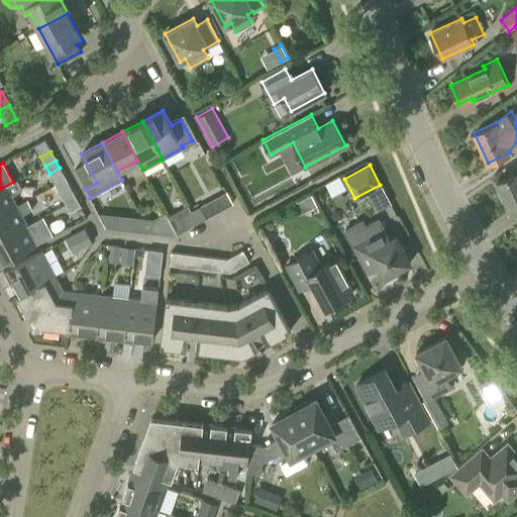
[(516,167),(516,168),(516,169),(516,172),(497,182),(510,208),(516,204),(516,167)]
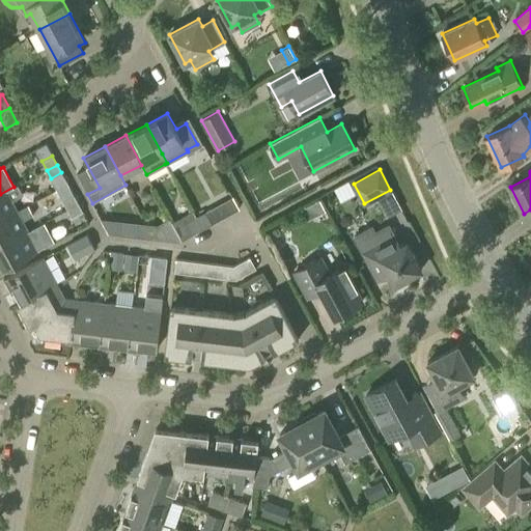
[(0,219),(17,211),(11,201),(23,195),(17,185),(14,187),(0,194),(0,219)]
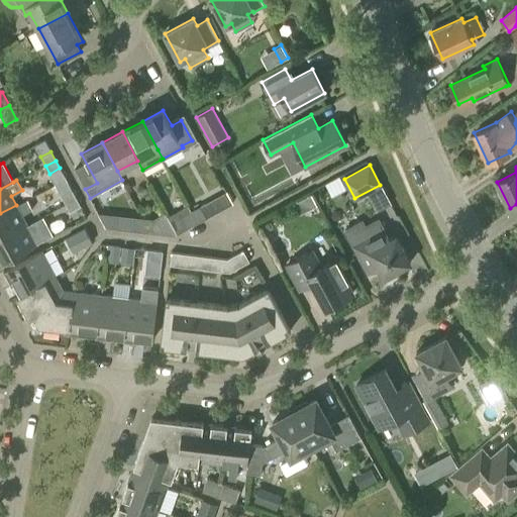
[(66,204),(76,198),(72,190),(61,196),(66,204)]
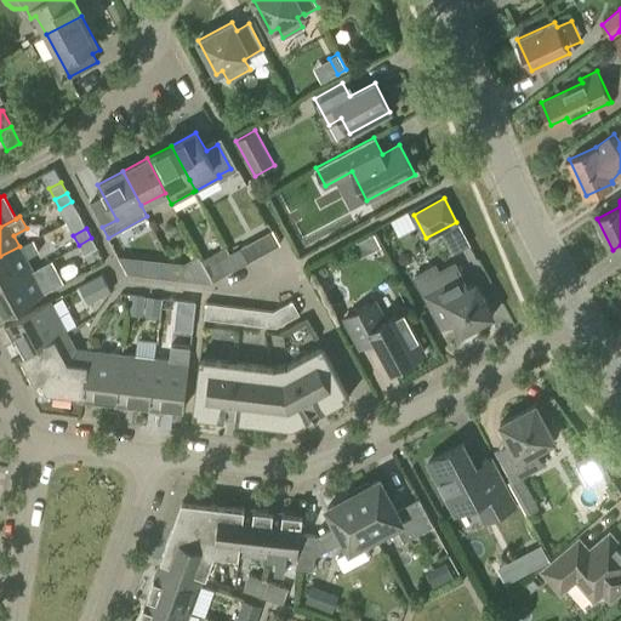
[(374,229),(352,240),(358,254),(380,243),(374,229)]
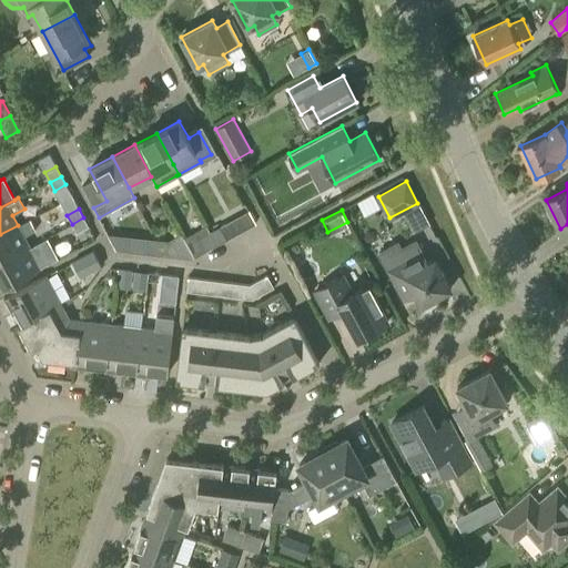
[(83,217),(72,224),(77,233),(89,226),(83,217)]
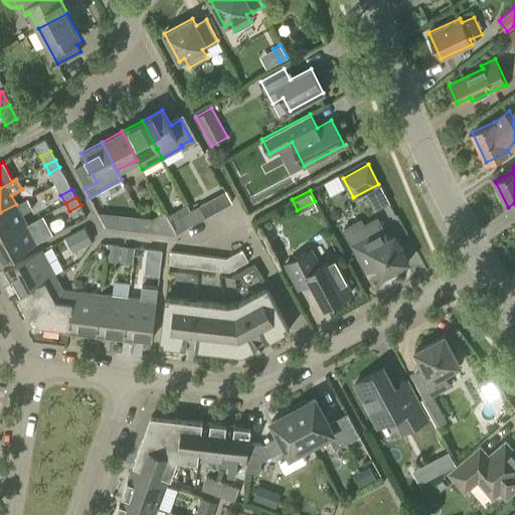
[(0,237),(26,223),(16,204),(0,212),(0,237)]
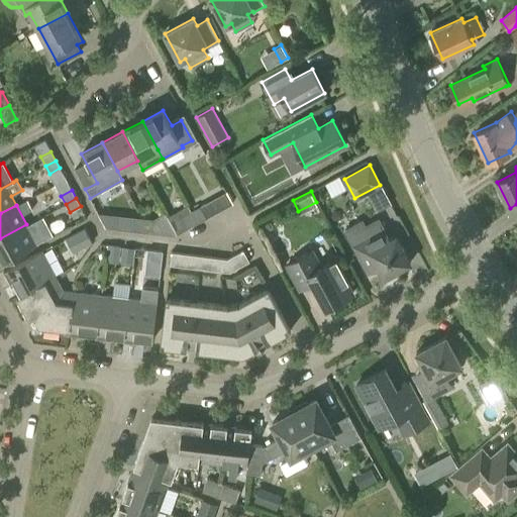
[(191,211),(197,222),(206,217),(200,206),(191,211)]
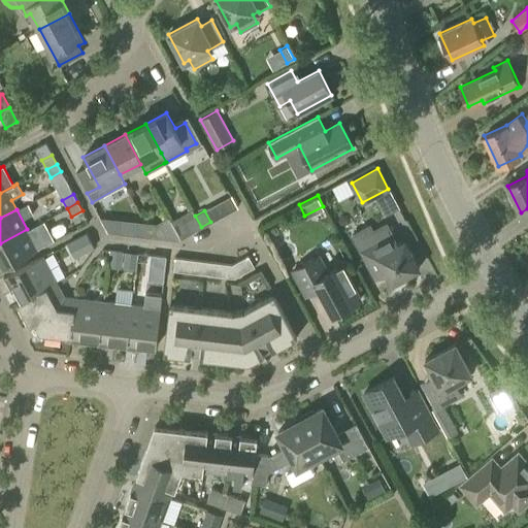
[(192,232),(201,227),(195,216),(186,221),(192,232)]
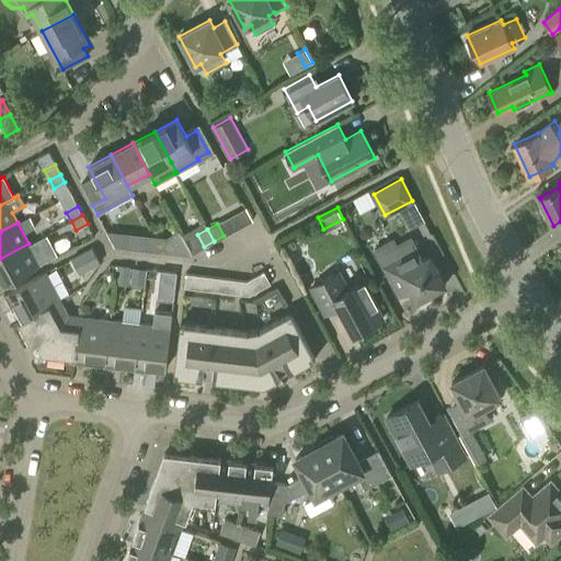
[(153,250),(155,237),(144,236),(142,249),(153,250)]
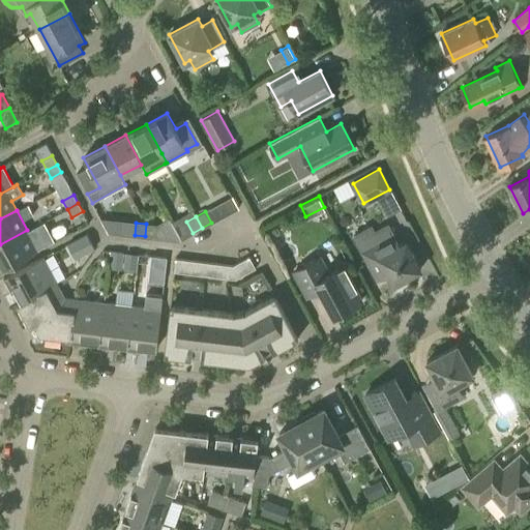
[(372,225),(353,235),(377,278),(387,273),(393,284),(420,268),(406,241),(399,244),(387,223),(374,230),(372,225)]
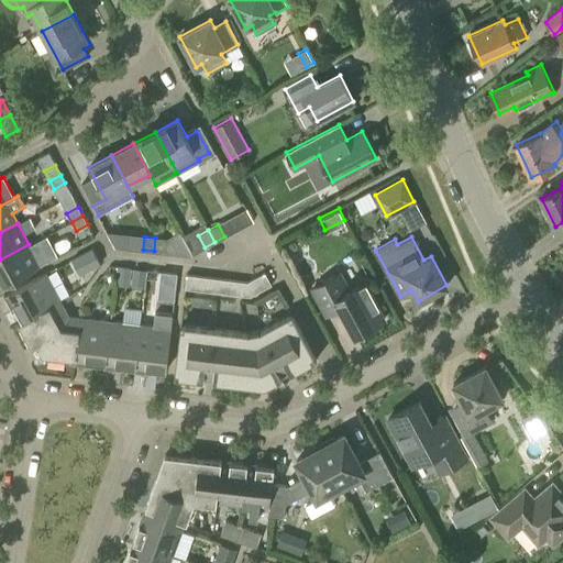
[(155,238),(154,251),(165,253),(166,239),(155,238)]
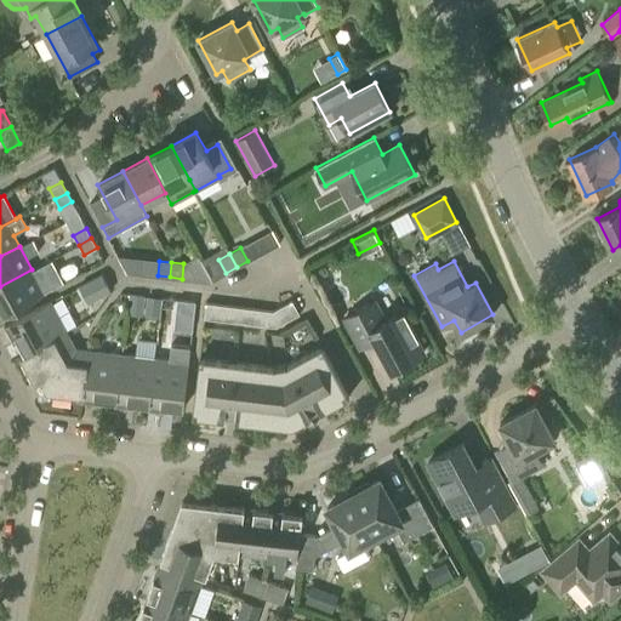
[(32,269),(0,286),(0,309),(4,315),(44,294),(32,269)]
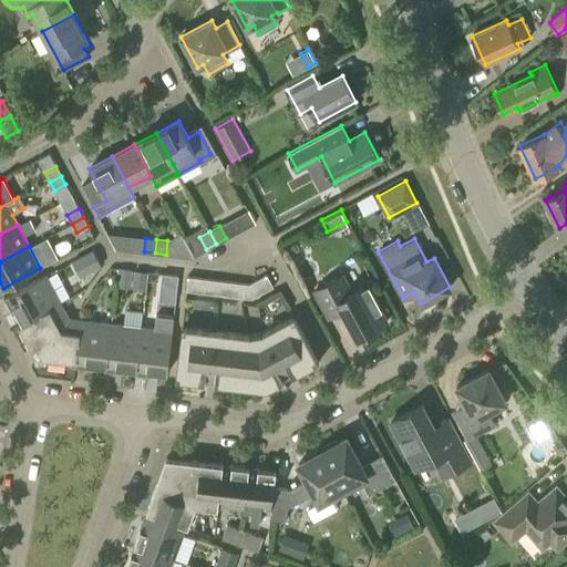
[(93,249),(72,260),(80,277),(101,266),(93,249)]
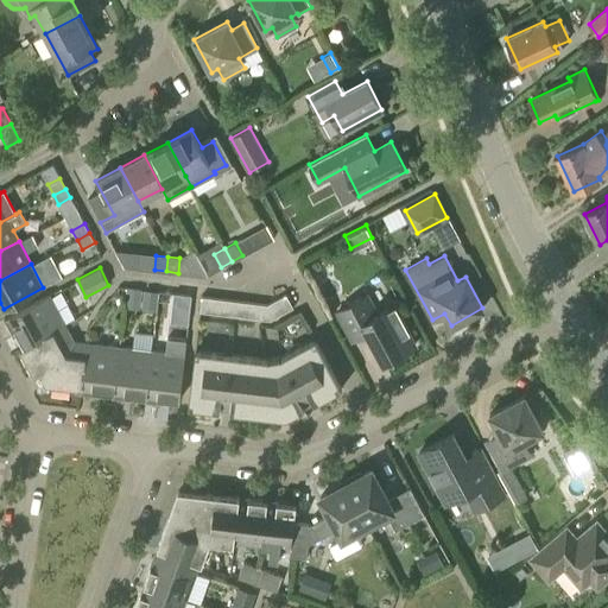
[(139,304),(141,291),(128,289),(126,302),(139,304)]
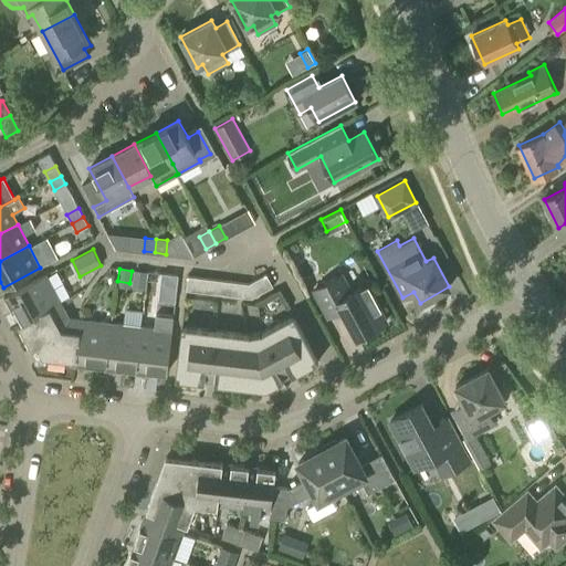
[(249,283),(251,297),(273,286),(266,273),(249,283)]
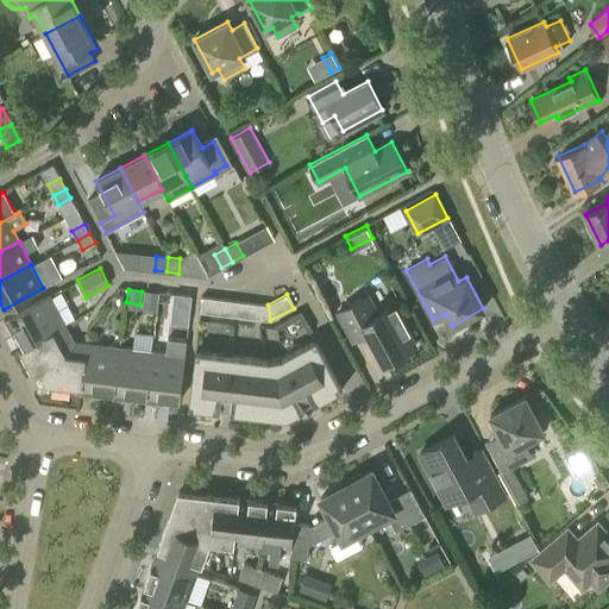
[(23,356),(69,332),(49,295),(4,320),(13,338),(17,336),(23,346),(19,349),(23,356)]
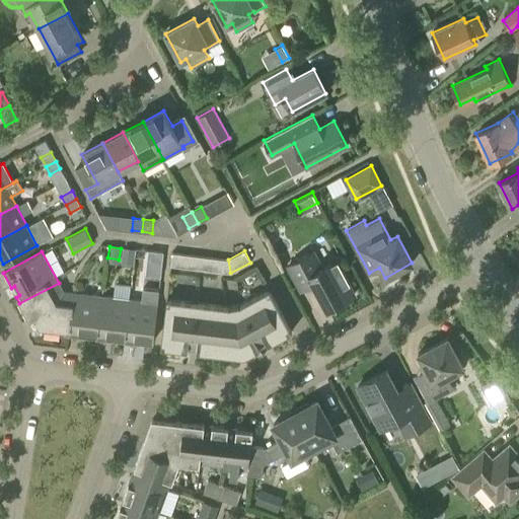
[(161,264),(163,252),(148,251),(147,263),(161,264)]
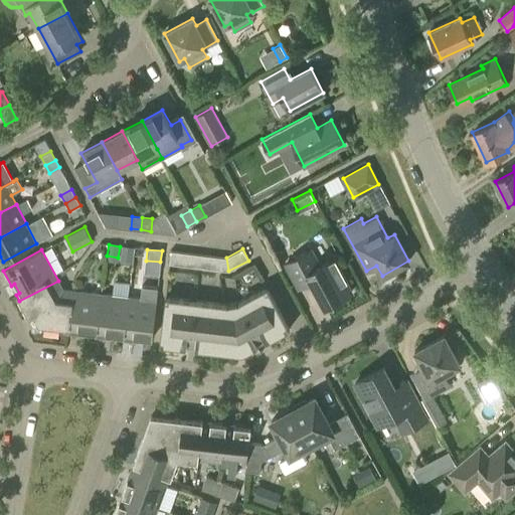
[(199,268),(200,254),(170,250),(169,264),(199,268)]
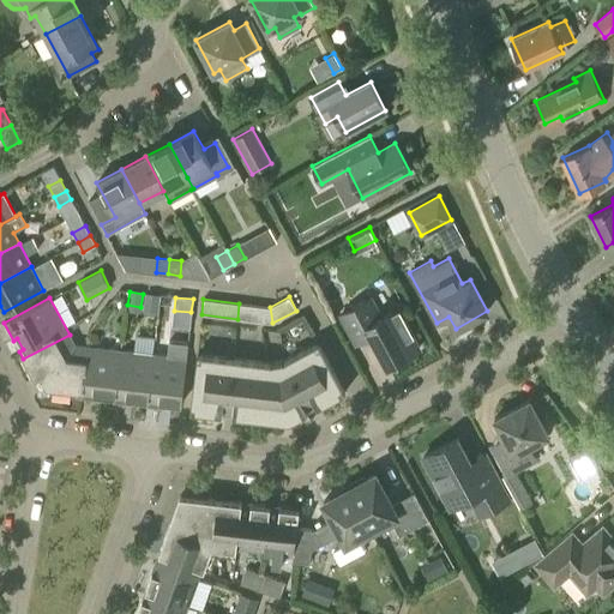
[(380,318),(369,299),(341,314),(356,343),(371,335),(387,366),(419,348),(397,308),(380,318)]
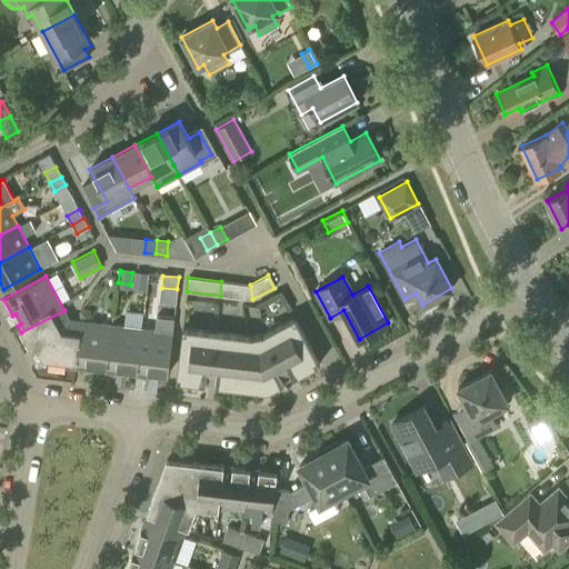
[(252,299),(250,285),(221,281),(220,296),(252,299)]
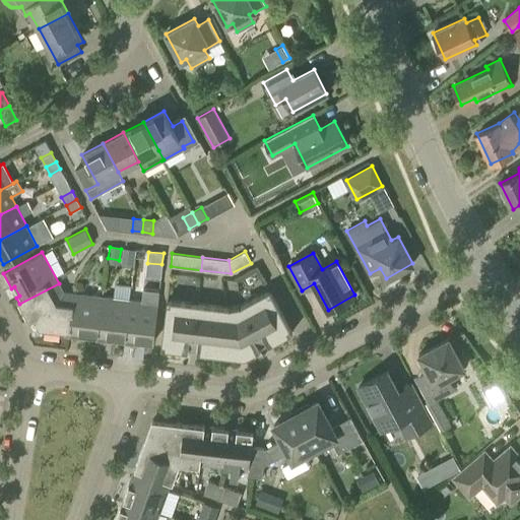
[(70,337),(75,294),(63,291),(59,283),(19,304),(28,321),(34,318),(39,328),(68,331),(67,336),(70,337)]
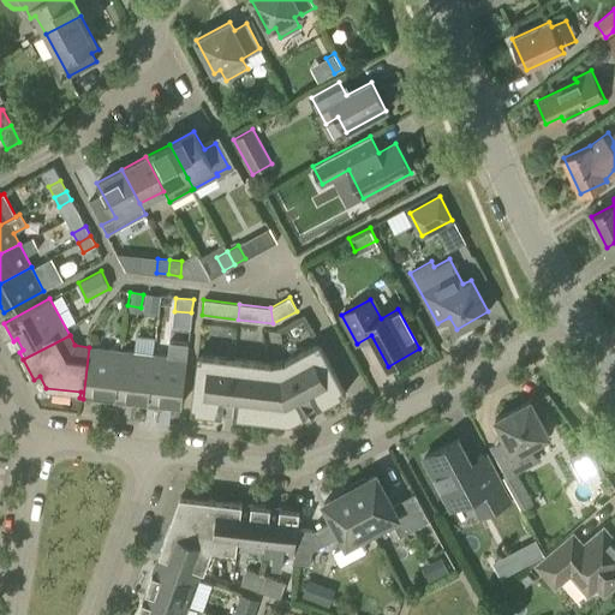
[(157,354),(151,406),(166,408),(166,404),(181,405),(186,359),(187,344),(169,341),(167,356),(157,354)]
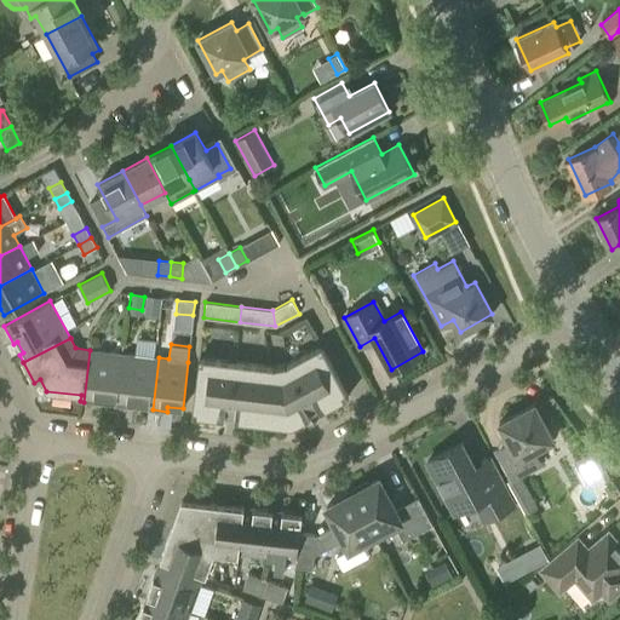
[(287,363),(314,414),(348,396),(321,345),(287,363)]
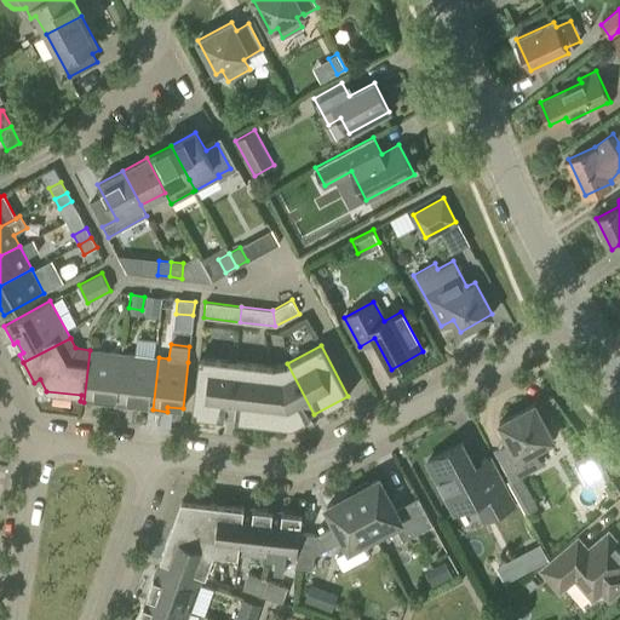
[(119,406),(125,354),(90,350),(84,402),(101,403),(101,399),(114,400),(113,406),(119,406)]
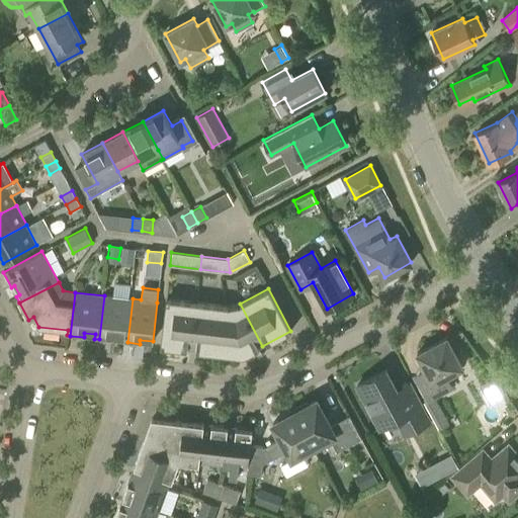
[(127,342),(133,298),(104,295),(99,339),(111,340),(112,336),(122,338),(122,342),(127,342)]
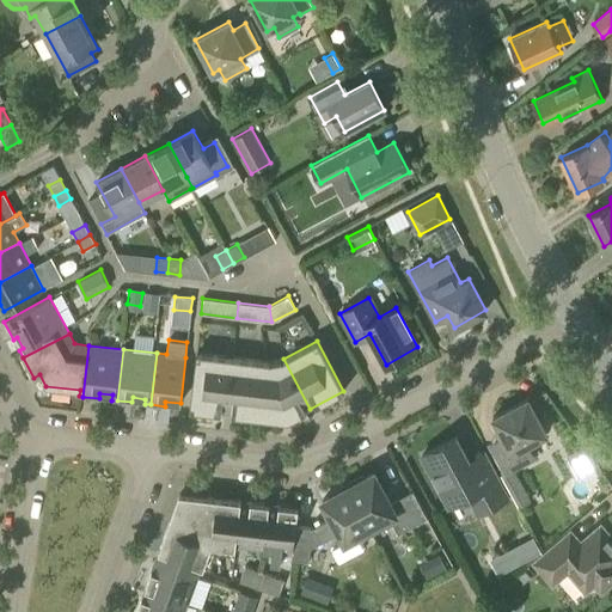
[(226,414),(232,357),(196,353),(189,409),(226,414)]
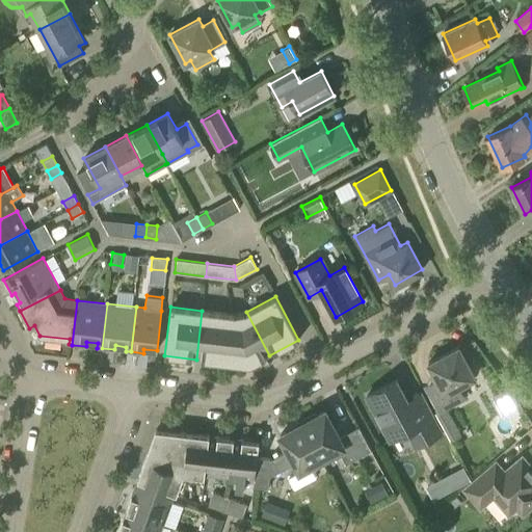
[(230,364),(234,314),(202,311),(196,360),(230,364)]
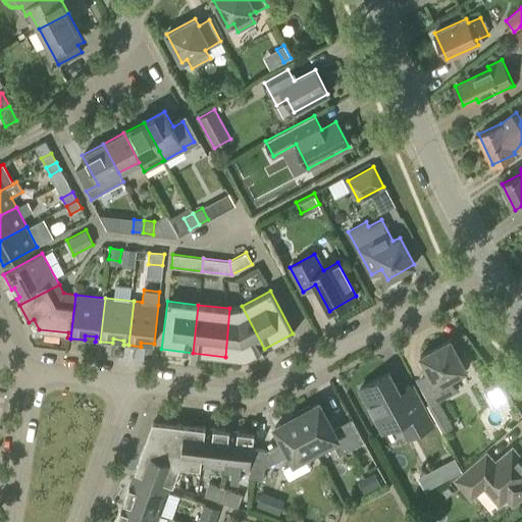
[(245,359),(264,349),(242,306),(229,308),(225,357),(245,359)]
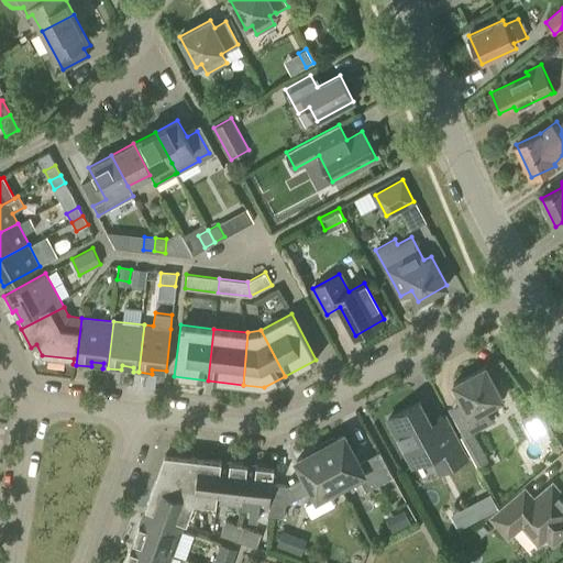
[(477,466),(488,460),(473,430),(492,420),(485,408),(503,398),(485,366),(453,384),(464,405),(452,411),(464,434),(461,437),(477,466)]
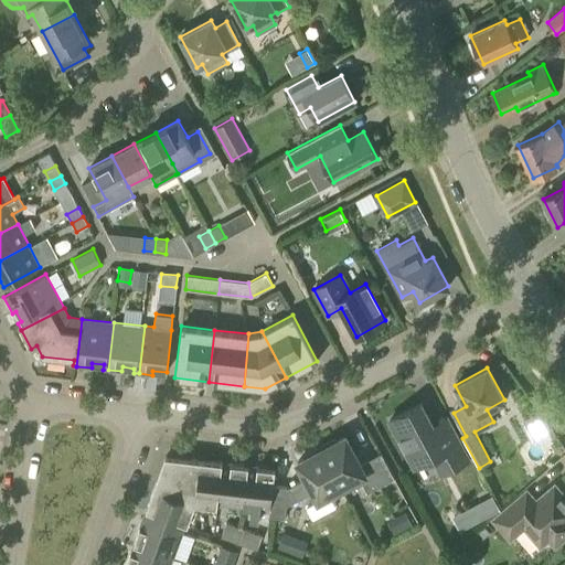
[(447,470),(468,459),(446,417),(433,425),(420,403),(390,420),(393,426),(393,430),(394,434),(396,436),(398,438),(400,438),(414,467),(437,454),(447,470)]
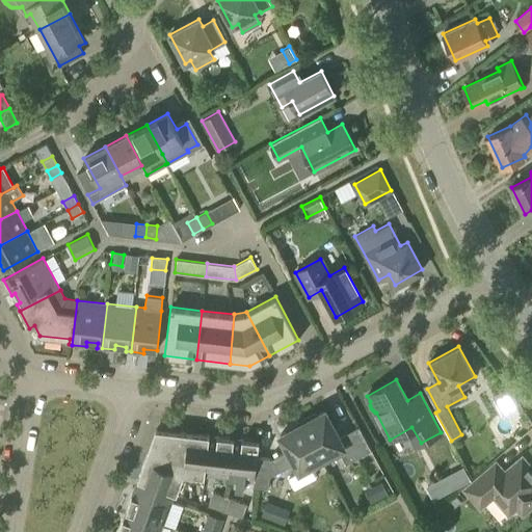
[(505,387),(490,394),(500,411),(514,403),(505,387)]
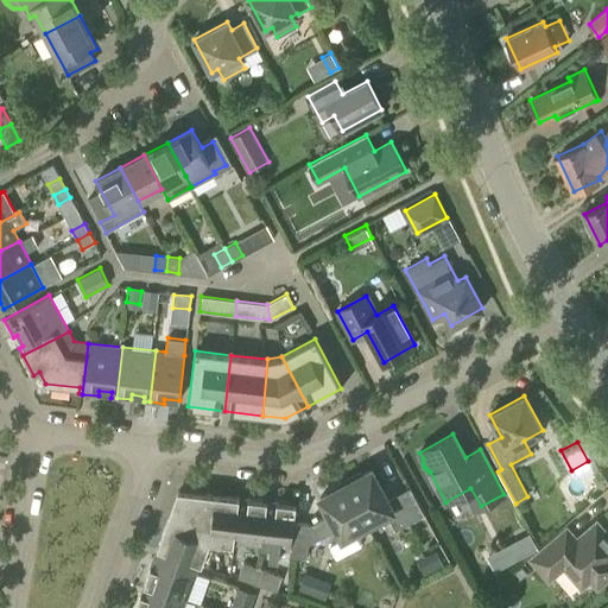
[(343,480),(368,525),(387,515),(394,530),(424,514),(410,487),(387,500),(371,469),(363,474),(359,472),(343,480)]
